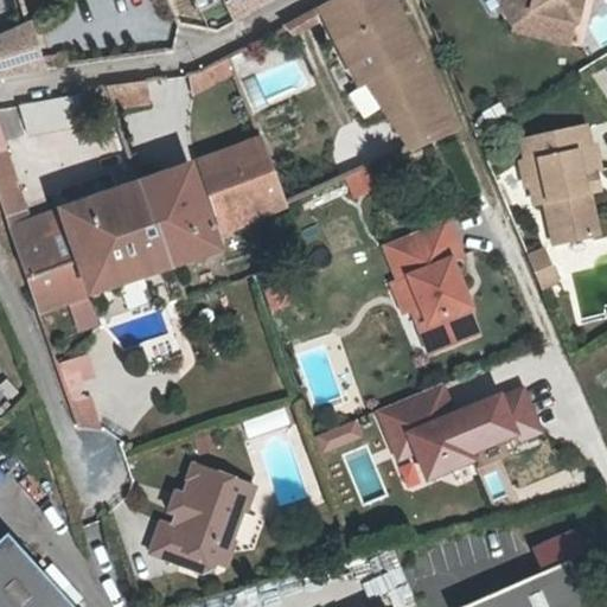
[(168,0),(178,23),(217,29),(231,20),(221,0),(168,0)]
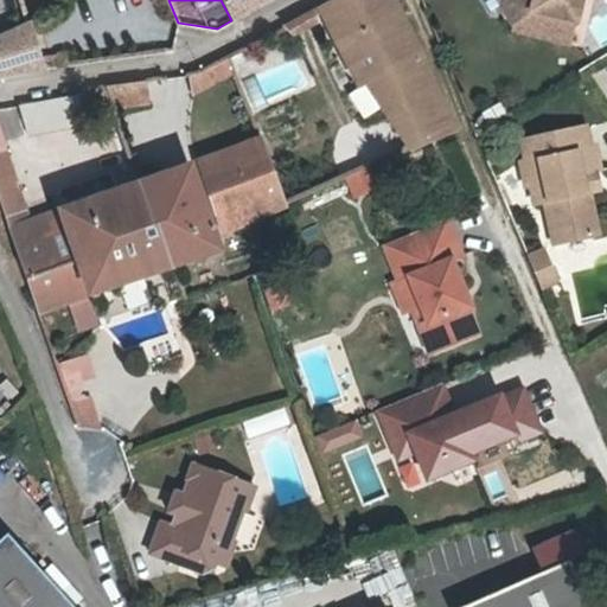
[(358,83),(407,153),(452,128),(422,55),(394,0),(334,0),(321,7),(358,83)]
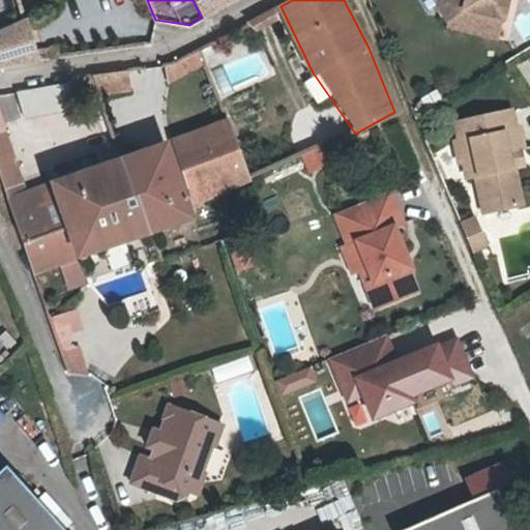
[(440,0),(440,2),(448,16),(465,5),(504,15),(507,0),(440,0)]
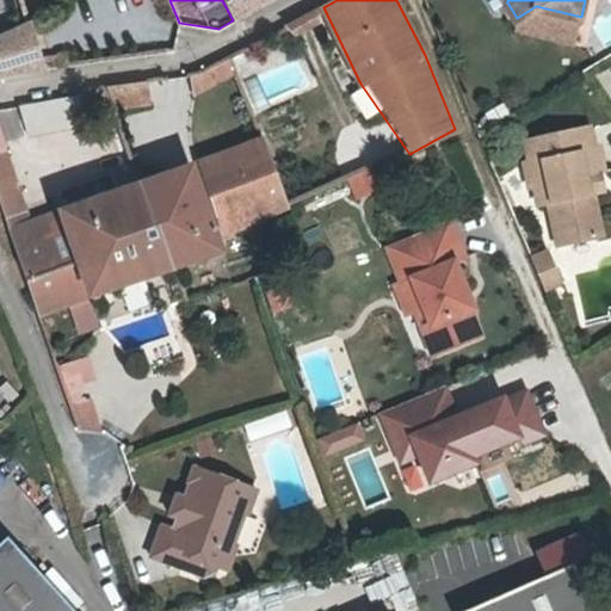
[(0,74),(45,69),(29,24),(26,25),(0,36),(0,74)]
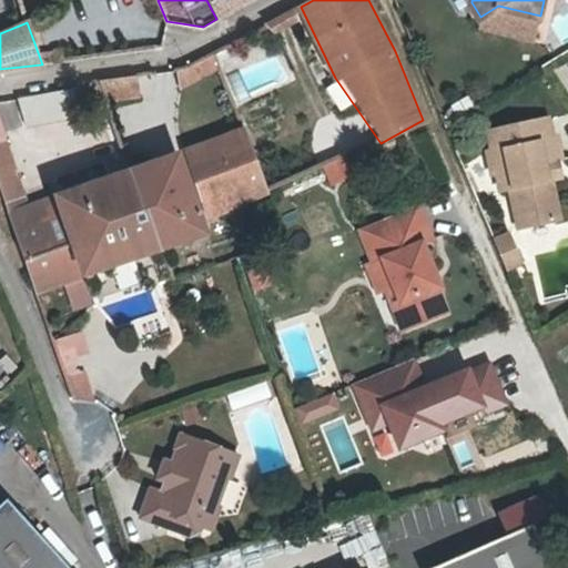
[(181,87),(221,67),(214,51),(186,66),(178,68),(181,87)]
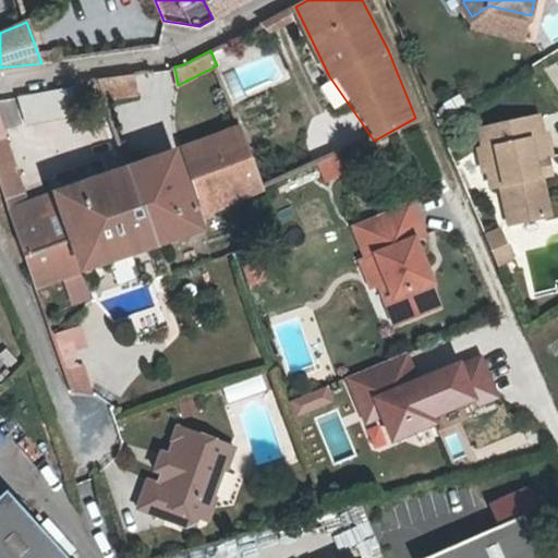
[(137,94),(134,72),(98,77),(98,84),(104,100),(137,94)]
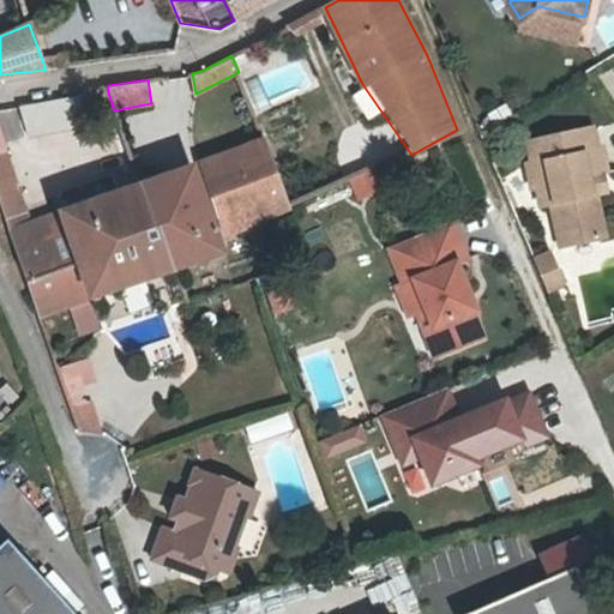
[(84,130),(82,98),(20,106),(24,137),(84,130)]
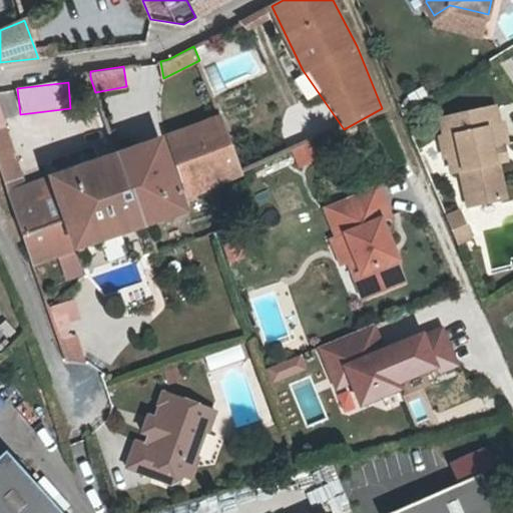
[(496,142),(504,140),(509,140),(505,119),(501,119),(498,103),(443,113),(445,130),(440,131),(443,151),(449,151),(451,165),(459,164),(466,200),(505,194),(498,157),(496,142)]
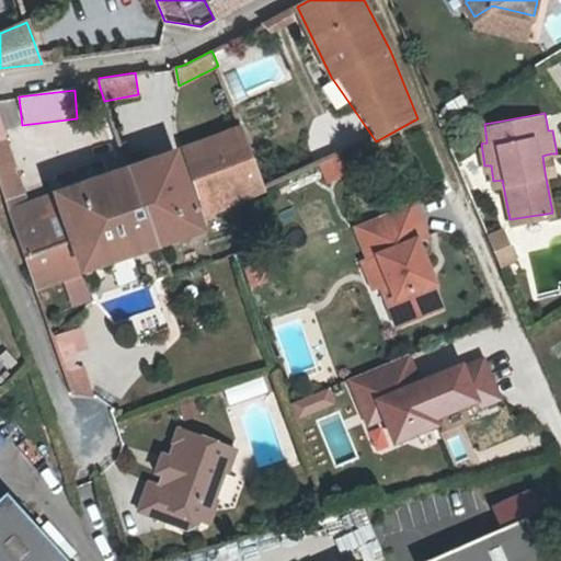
[(265,189),(240,126),(182,149),(207,212),(265,189)]
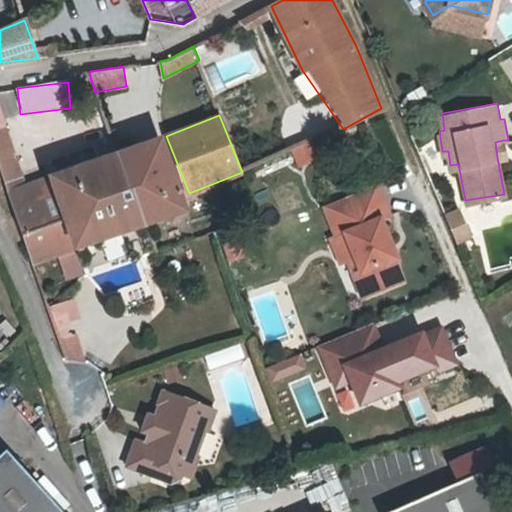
[(59,224),(68,251),(78,247),(98,241),(98,238),(146,222),(133,184),(127,186),(117,157),(74,172),(73,170),(24,185),(3,121),(0,121),(0,168),(23,236),(59,224)]
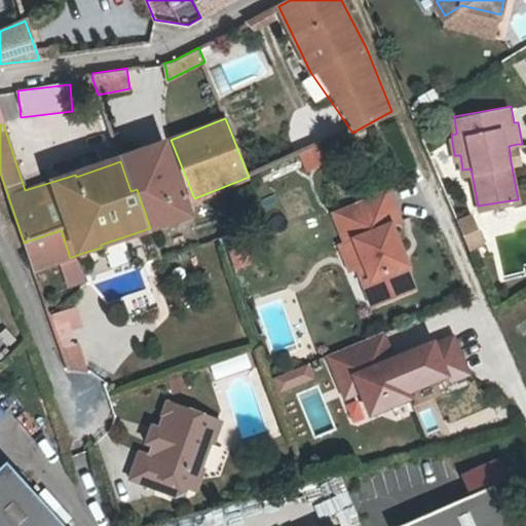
[(130,191),(137,189),(150,228),(166,223),(167,225),(190,218),(184,198),(183,199),(170,161),(172,160),(165,143),(139,152),(140,154),(120,161),(130,191)]
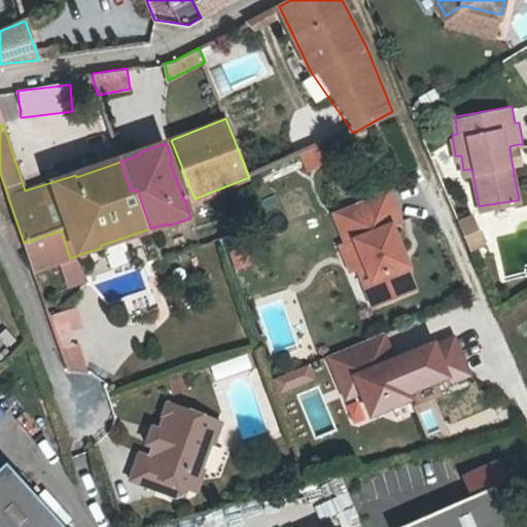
[(304,172),(321,165),(313,143),(295,150),(304,172)]
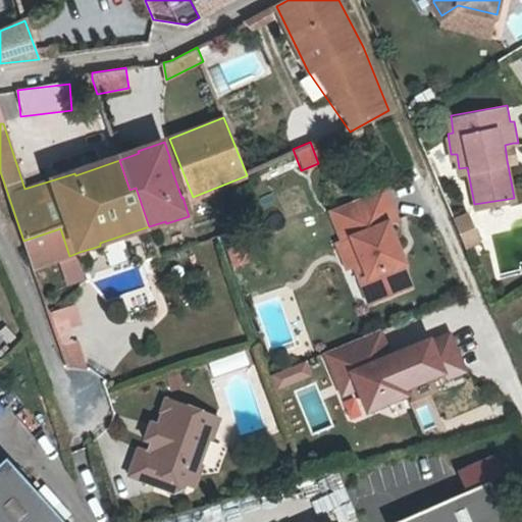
[(516,158),(513,143),(505,145),(507,160),(516,158)]
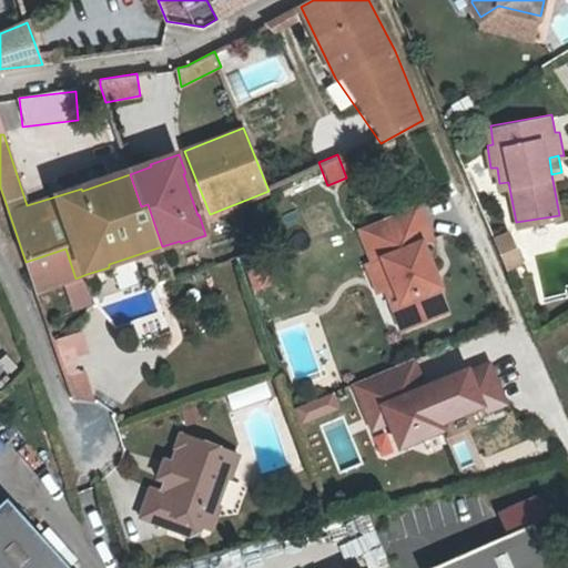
[(364,240),(424,219),(418,204),(359,226),(364,240)]
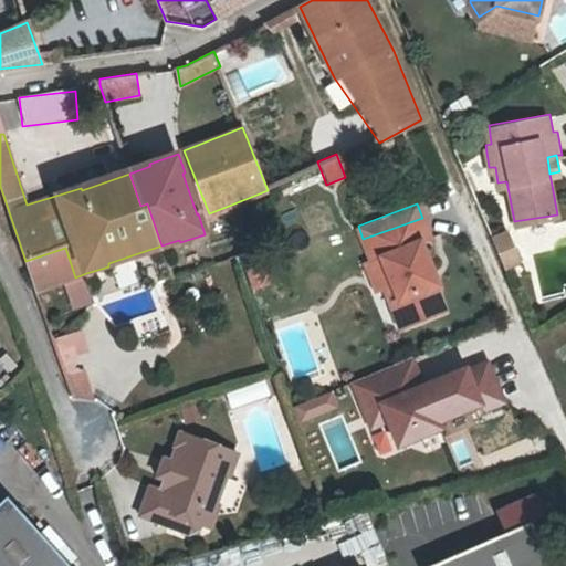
[(430,238),(422,218),(363,239),(370,260),(380,257),(389,283),(405,325),(442,311),(433,287),(437,286),(420,242),(430,238)]
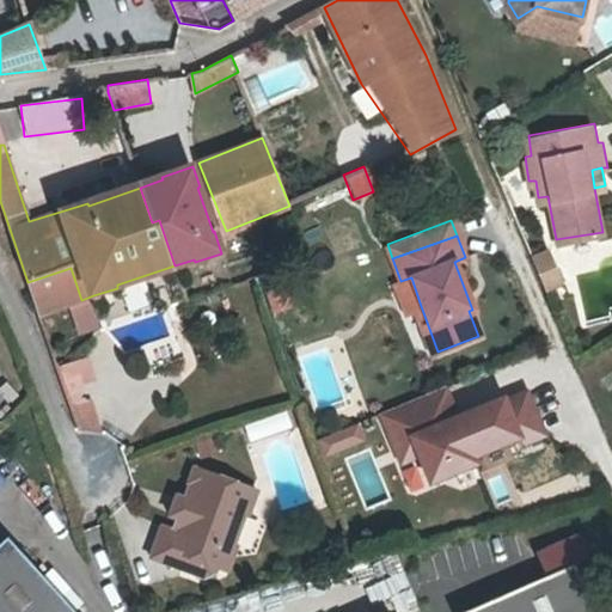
[(540,276),(556,269),(548,249),(531,255),(533,258),(540,276)]
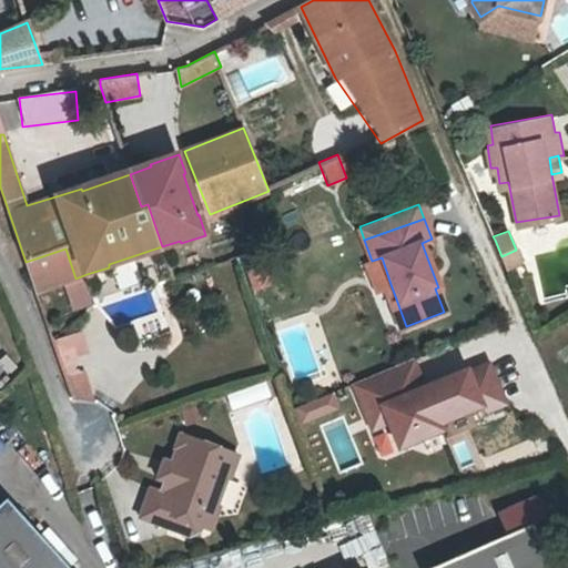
[(36,291),(75,279),(66,249),(26,262),(36,291)]
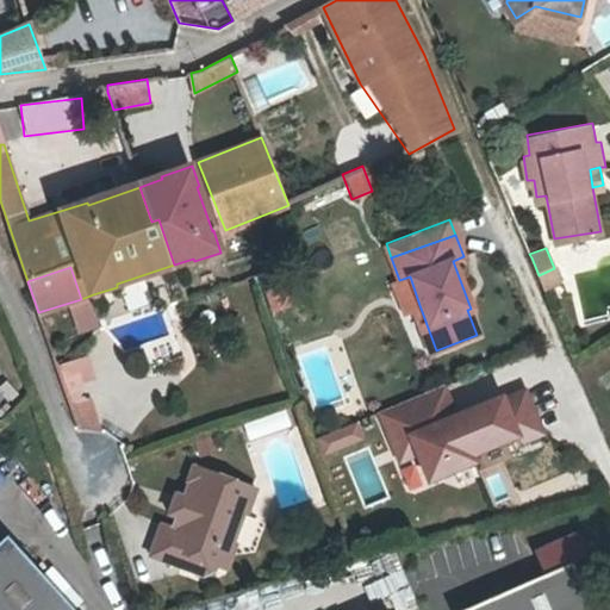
[(558,278),(554,268),(539,275),(543,285),(558,278)]
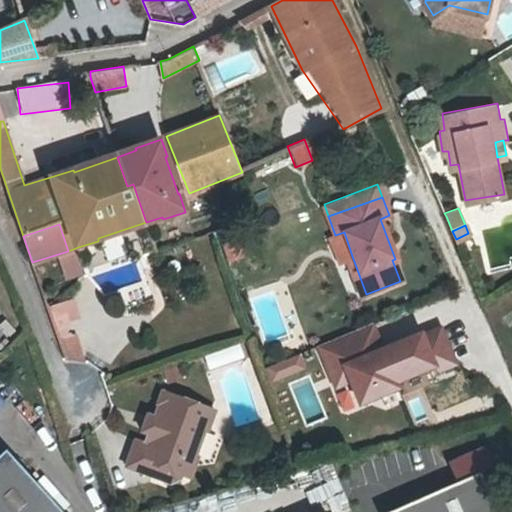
[(366,294),(352,256),(345,259),(359,296),(366,294)]
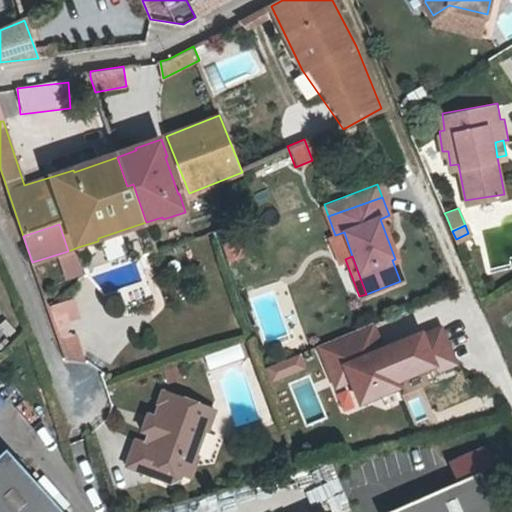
[(50,301),(58,364),(82,361),(75,298),(50,301)]
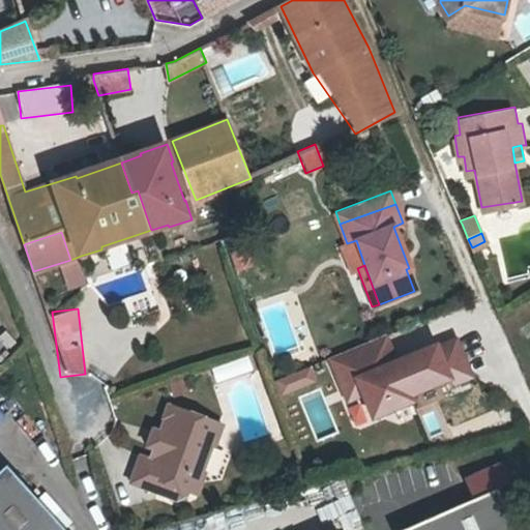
[(392,358),(385,339),(329,361),(341,388),(356,383),(362,398),(372,421),(412,405),(410,399),(448,383),(451,389),(471,381),(457,344),(437,352),(436,349),(395,365),(391,367),(388,360),(392,358)]
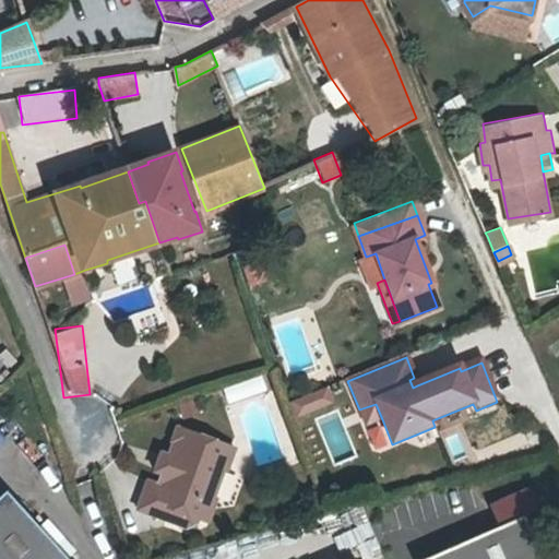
[(294,420),(333,405),(325,387),(286,402),(294,420)]
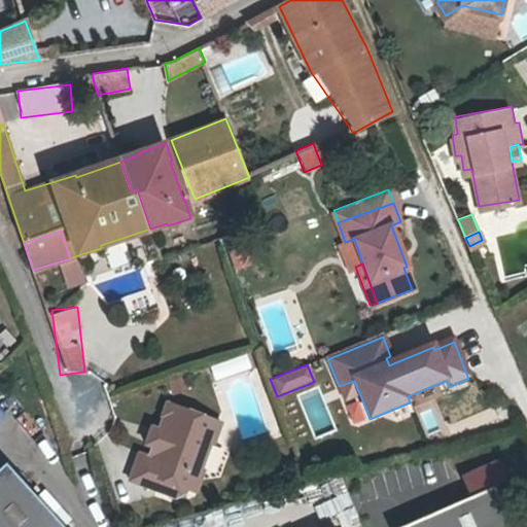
[(339,386),(345,401),(360,395),(354,381),(339,386)]
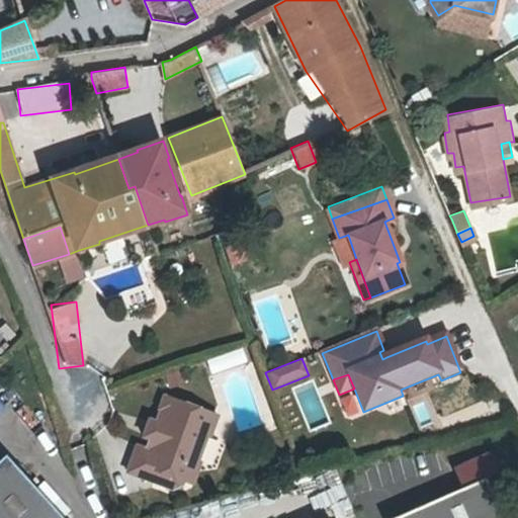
[(145,442),(142,450),(159,457),(150,483),(172,491),(181,487),(183,482),(189,461),(198,457),(208,432),(201,428),(208,411),(166,396),(157,419),(161,425),(155,437),(145,442)]
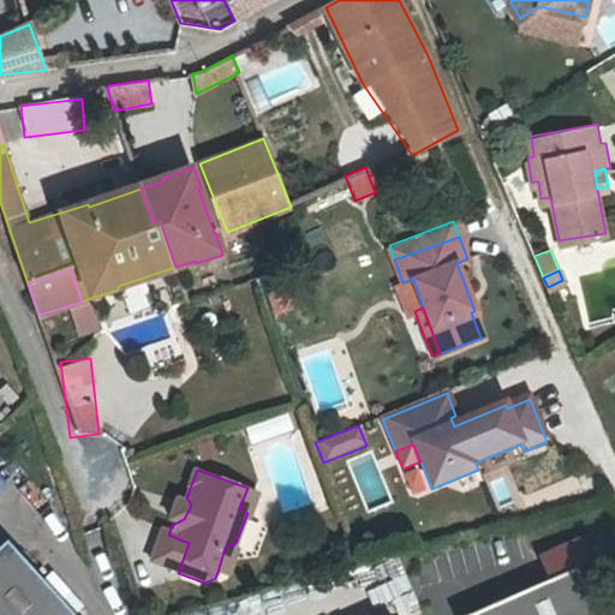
[(260,491),(248,488),(239,508),(248,513),(251,514),(260,491)]
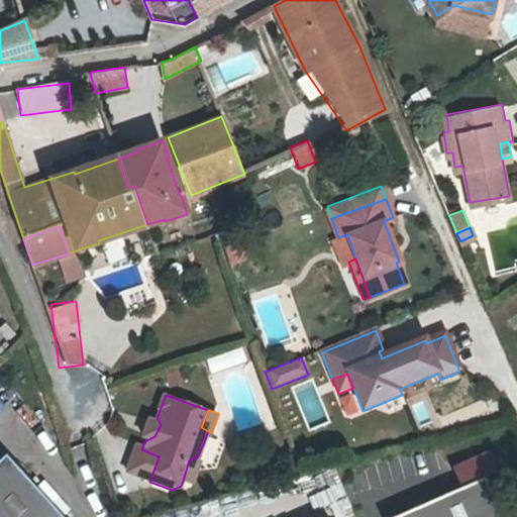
[(140,438),(144,441),(154,436),(161,424),(157,418),(149,415),(140,438)]
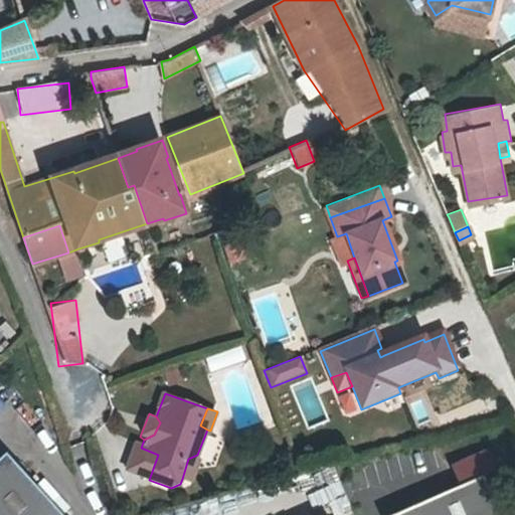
[(124,470),(149,480),(158,455),(141,448),(133,445),(124,470)]
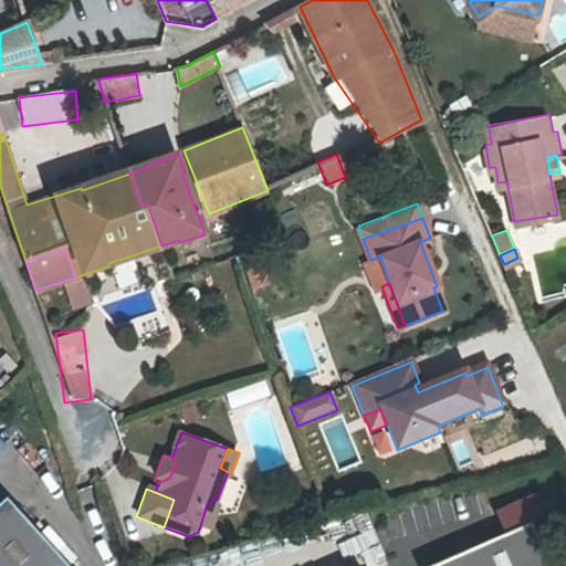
[(0,565),(71,565),(69,563),(66,561),(56,549),(7,494),(0,500),(0,565)]
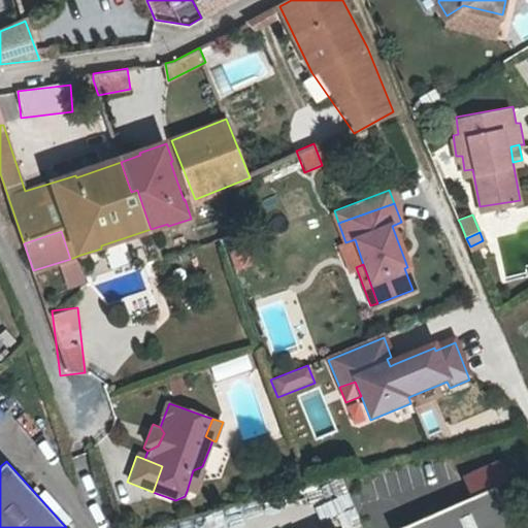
[(206,469),(202,466),(193,470),(187,491),(196,495),(206,469)]
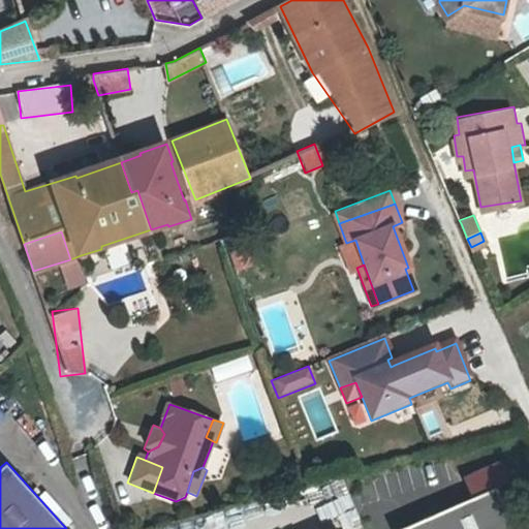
[(512,528),(495,484),(394,527),(394,528),(512,528)]
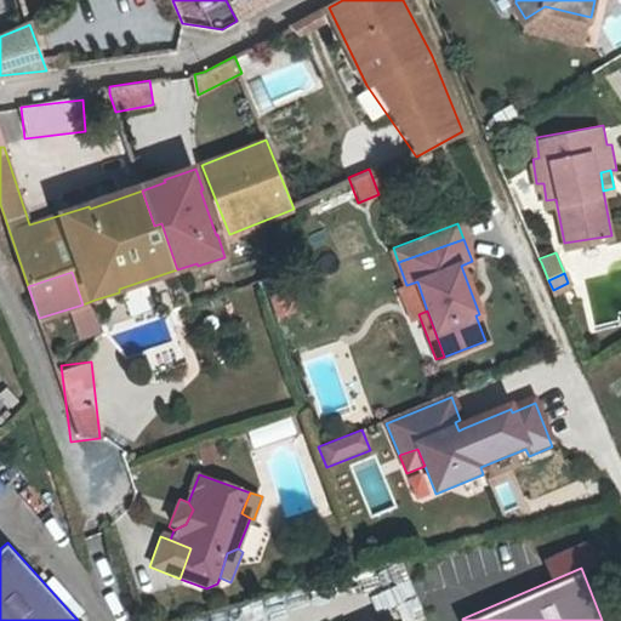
[(67,598),(62,603),(73,615),(75,617),(84,610),(69,596),(67,598)]
